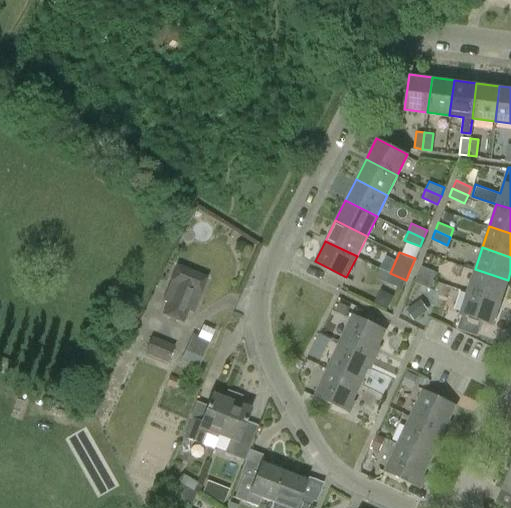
[(193,290),(198,292),(205,275),(176,264),(162,298),(167,300),(162,312),(181,320),(193,290)]
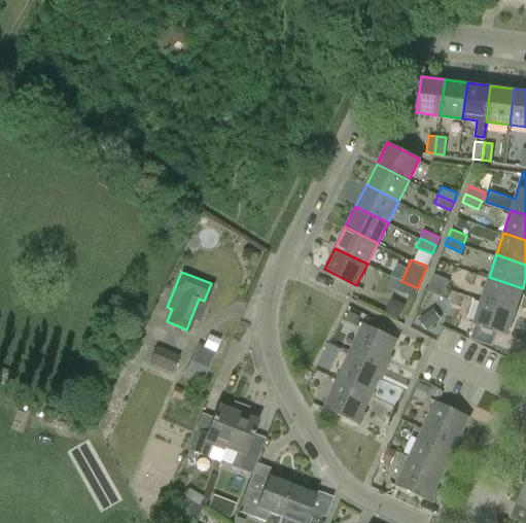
[(433,273),(430,281),(446,287),(449,279),(433,273)]
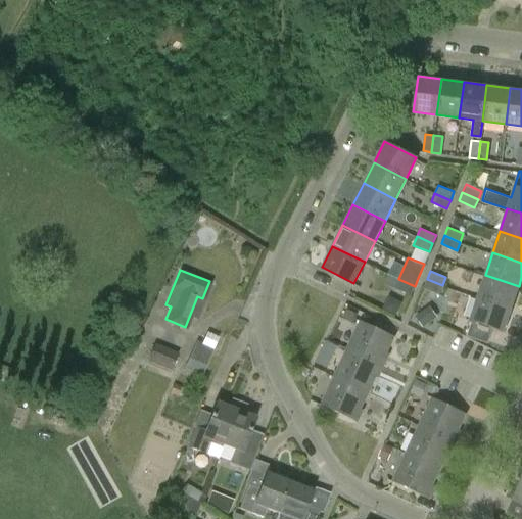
[(519,286),(485,275),(477,296),(512,309),(519,286)]
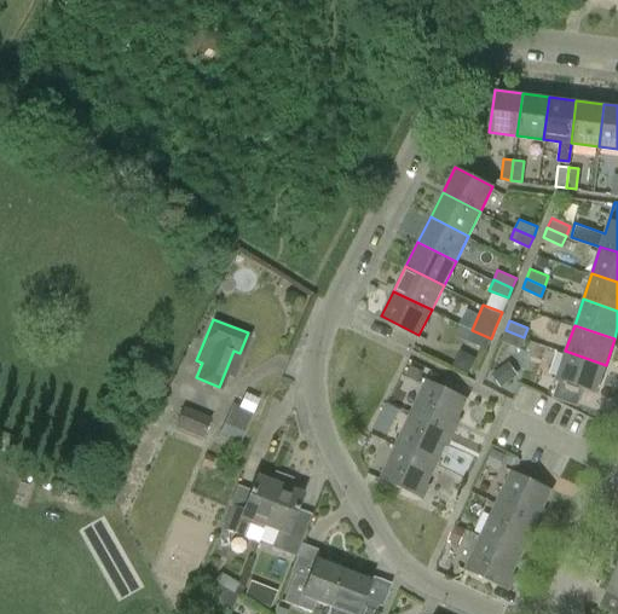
[(486,347),(491,339),(472,330),(468,340),(486,347)]
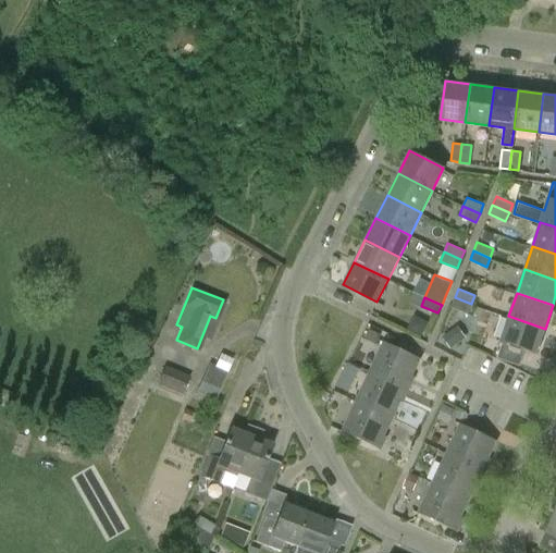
[(467,312),(471,304),(455,297),(451,306),(467,312)]
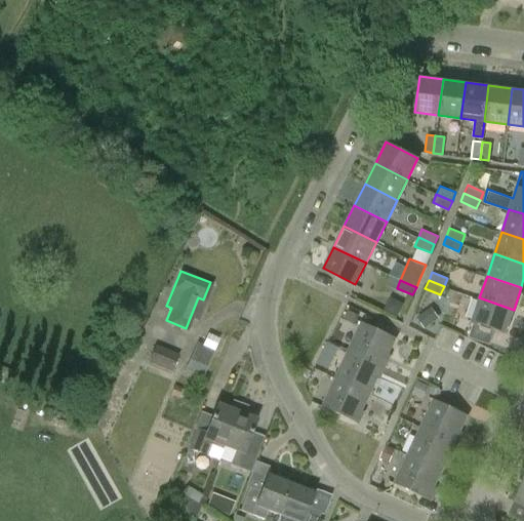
[(507,332),(514,310),(479,297),(472,320),(507,332)]
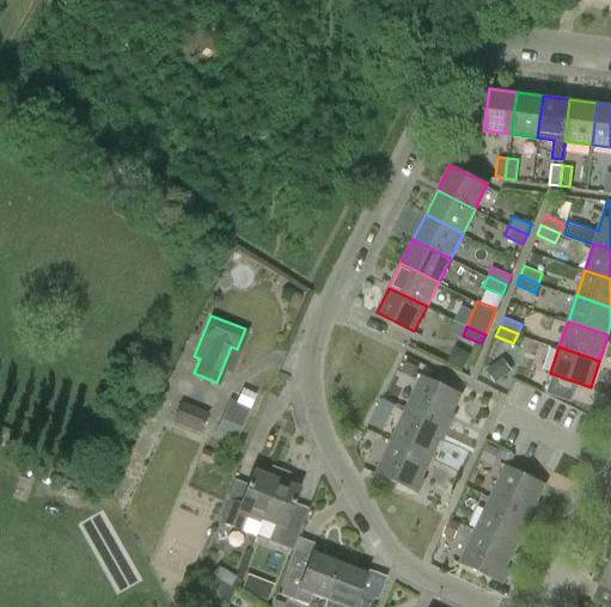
[(405,361),(402,367),(410,372),(414,365),(405,361)]
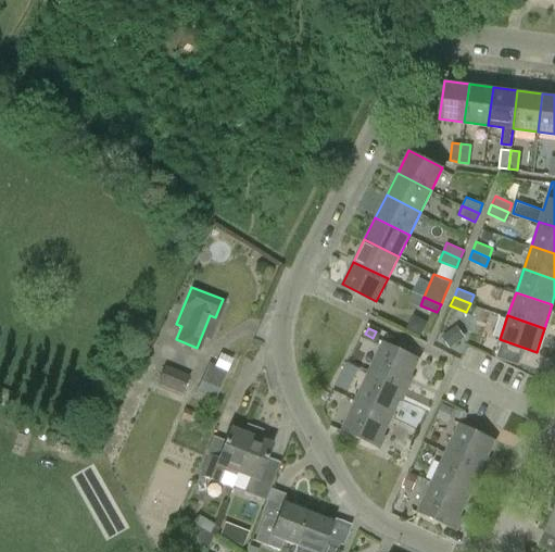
[(453,329),(441,338),(449,349),(461,340),(453,329)]
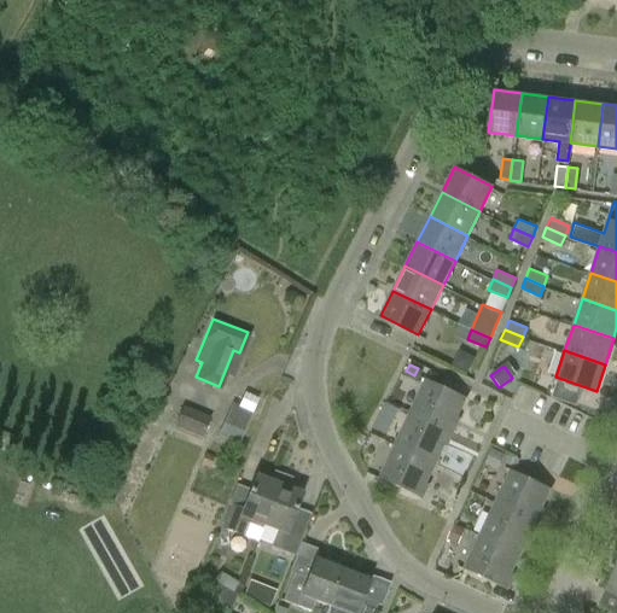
[(425,377),(411,409),(453,428),(459,415),(457,414),(465,396),(425,377)]
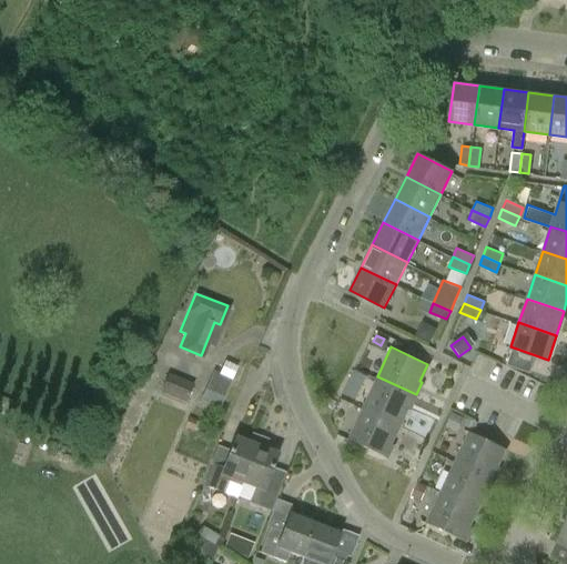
[(365,374),(353,368),(347,378),(360,384),(365,374)]
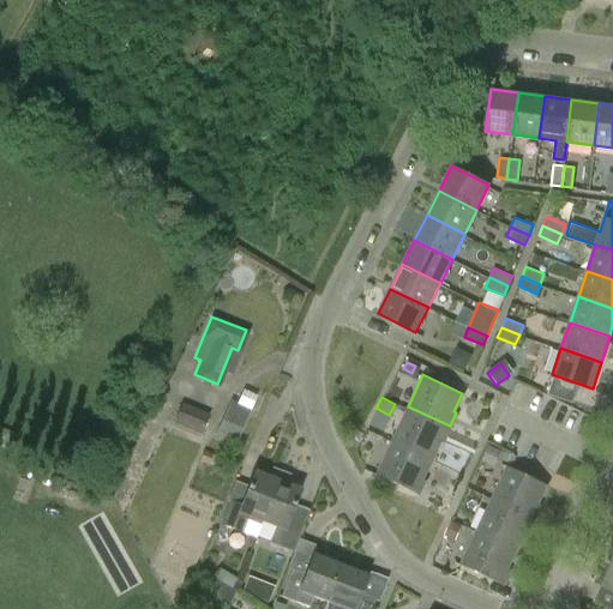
[(238,438),(251,405),(230,398),(217,430),(238,438)]
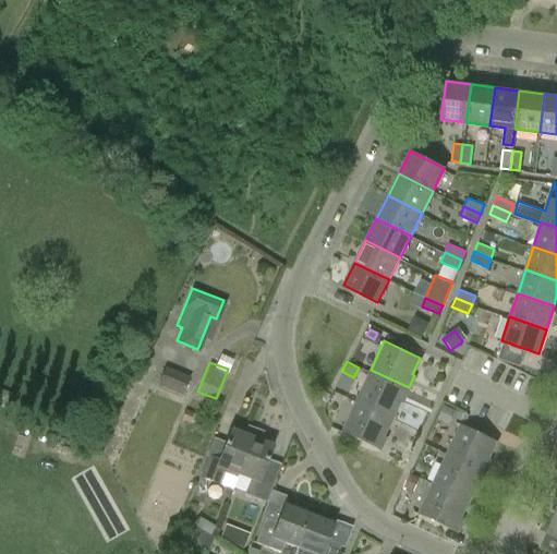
[(156,383),(181,393),(189,374),(165,364),(156,383)]
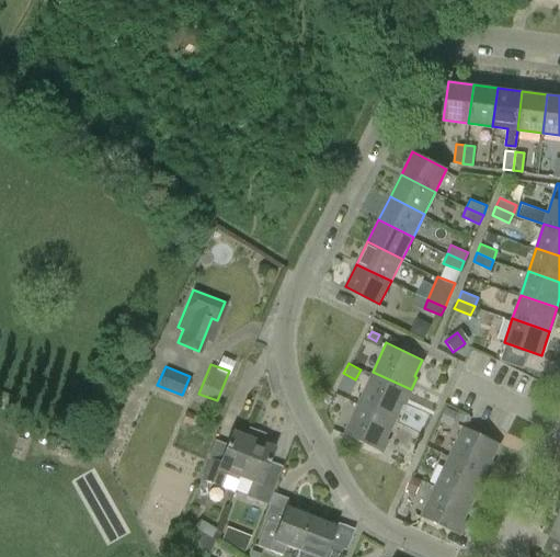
[(411,389),(373,372),(358,402),(393,419),(402,402),(404,404),(411,389)]
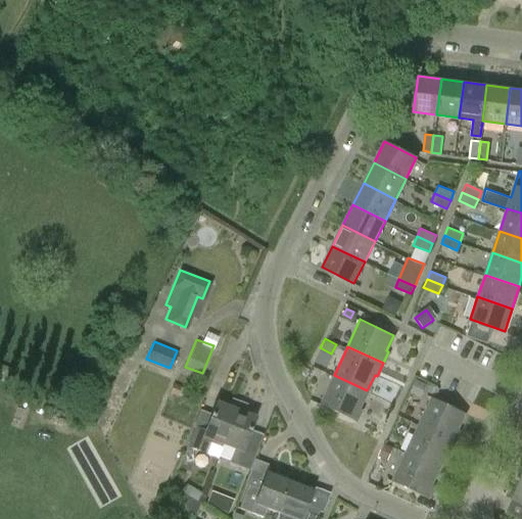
[(360,406),(367,390),(334,375),(321,403),(357,419),(362,407),(360,406)]
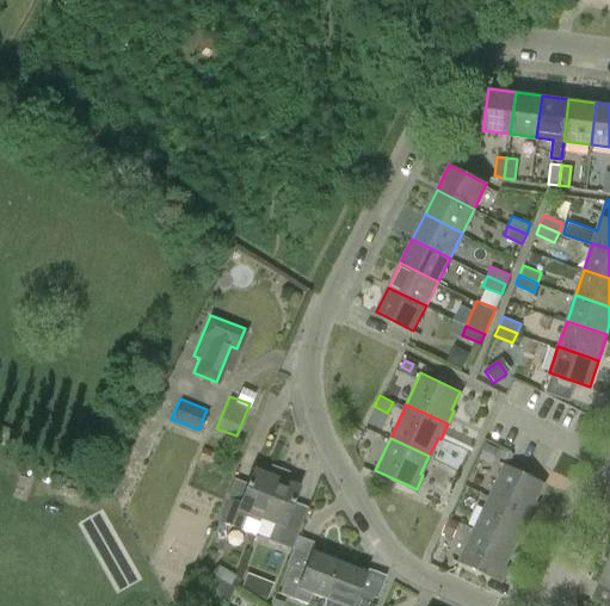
[(201,444),(197,453),(204,456),(208,446),(201,444)]
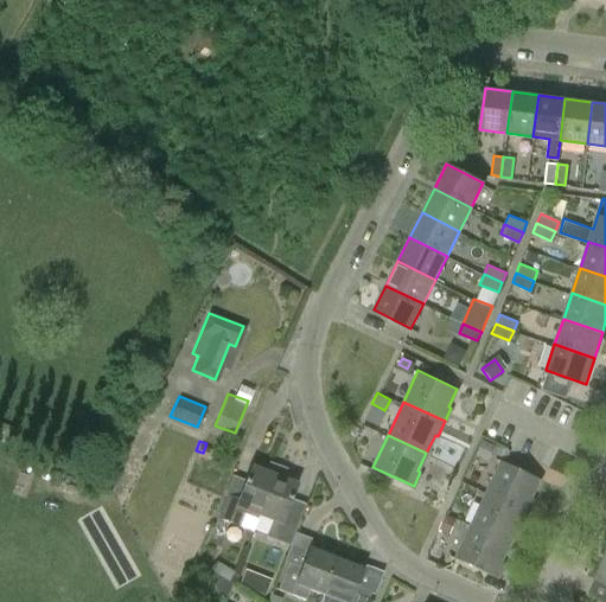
[(486,456),(492,446),(482,441),(477,452),(486,456)]
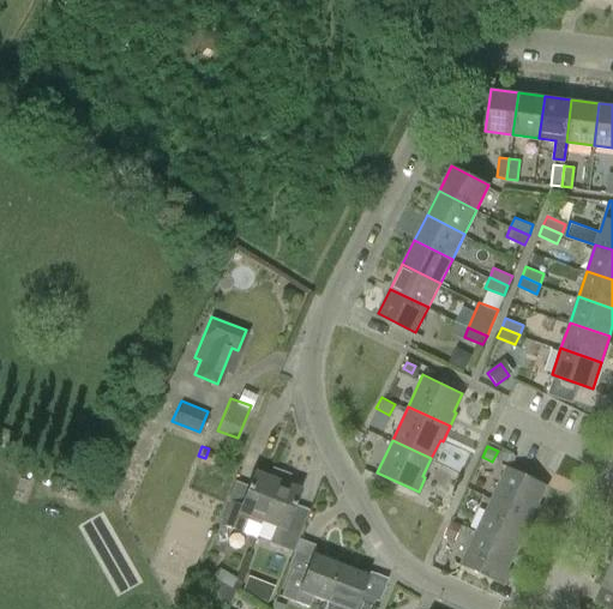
[(506,464),(492,496),(534,517),(540,502),(538,501),(546,482),(506,464)]
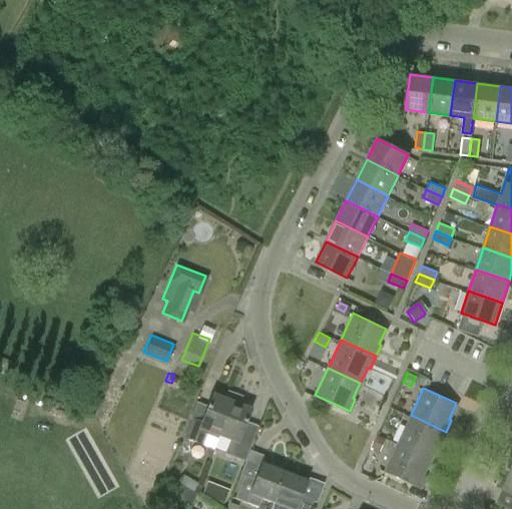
[(212,448),(217,434),(233,392),(225,389),(222,398),(210,394),(206,405),(197,402),(183,437),(202,444),(212,448)]
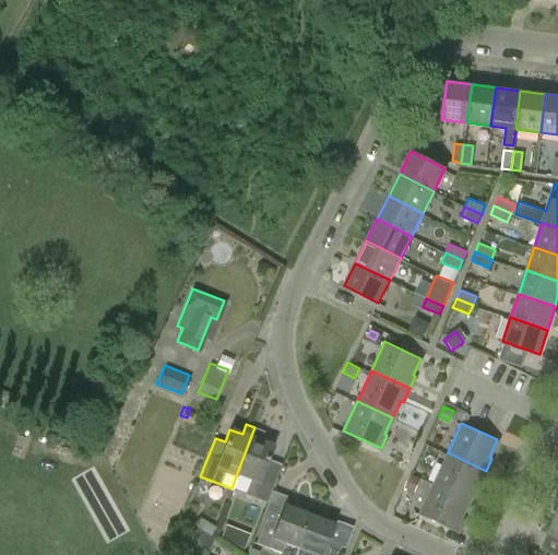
[(254,427),(237,473),(249,477),(244,492),(266,502),(282,462),(268,457),(272,446),(259,440),(263,430),(254,427)]
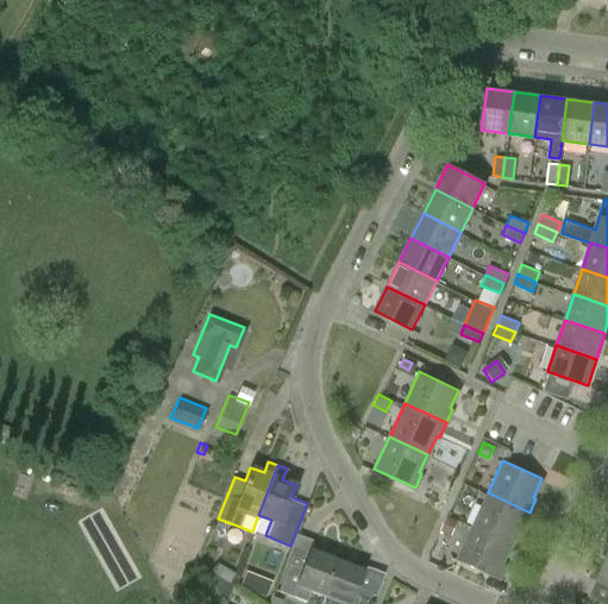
[(530,513),(488,492),(472,526),(512,543),(520,526),(522,527),(530,513)]
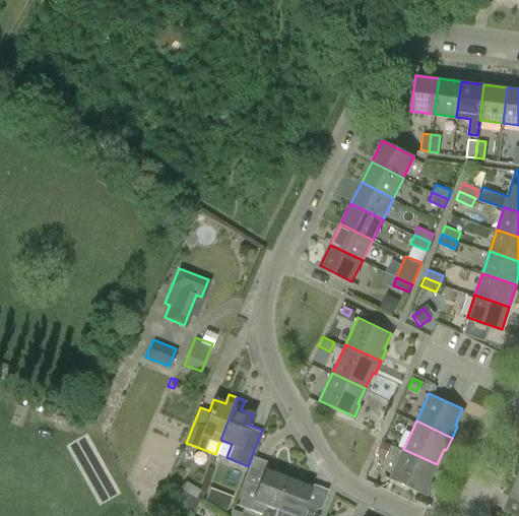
[(261,513),(265,503),(275,507),(286,478),(263,470),(267,459),(253,454),(262,430),(248,466),(249,466),(244,478),(247,479),(238,504),(261,513)]
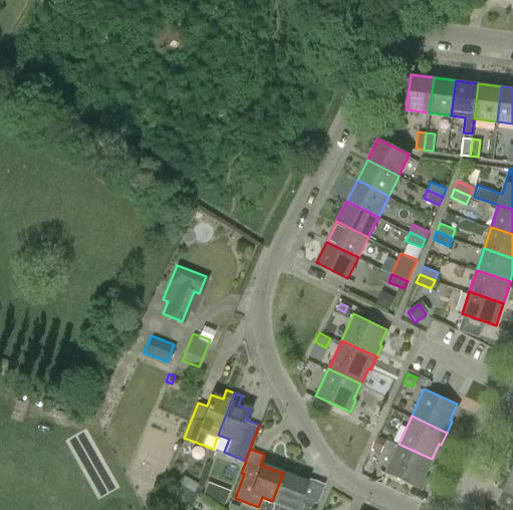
[(377,435),(371,446),(379,449),(385,439),(377,435)]
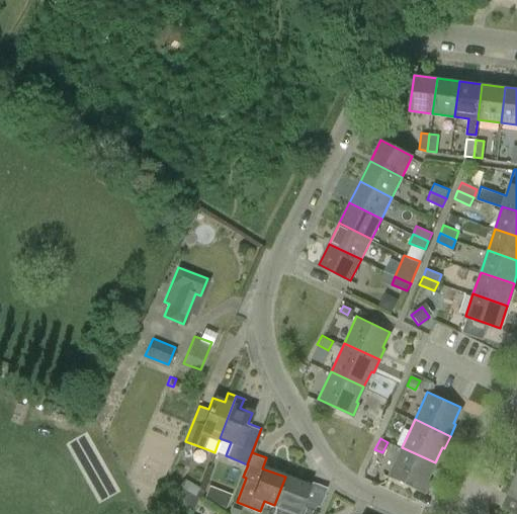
[(427,479),(435,462),(402,447),(389,475),(424,492),(430,480),(427,479)]
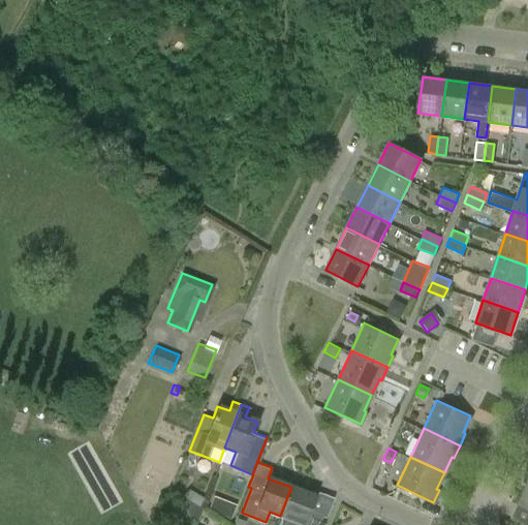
[(527,484),(519,504),(527,507),(527,484)]
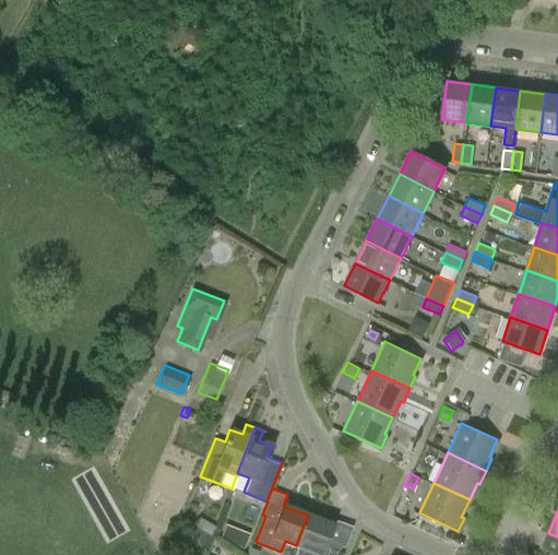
[(328,540),(333,524),(308,515),(296,545),(310,551),(308,554),(335,554),(340,545),(328,540)]
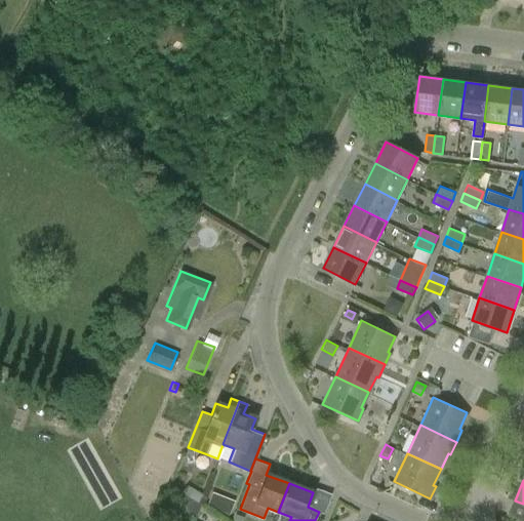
[(187,484),(182,492),(197,502),(202,493),(187,484)]
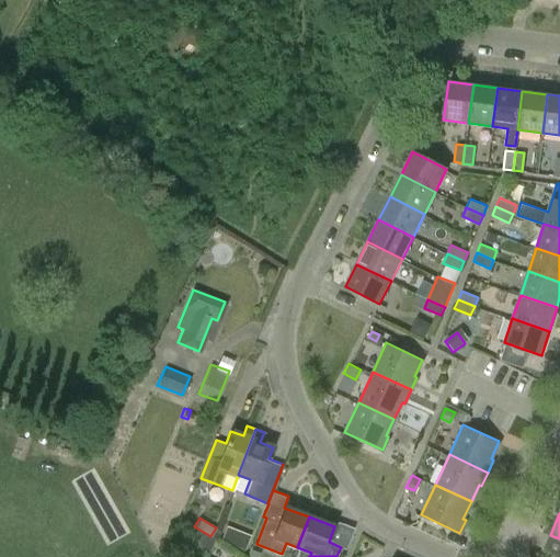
[(249,533),(237,529),(231,541),(243,546),(249,533)]
